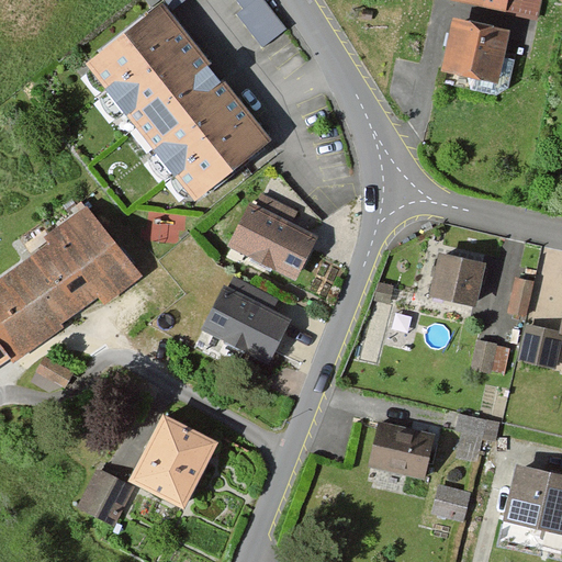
[(164,0),(172,11),(186,0),(164,0)]
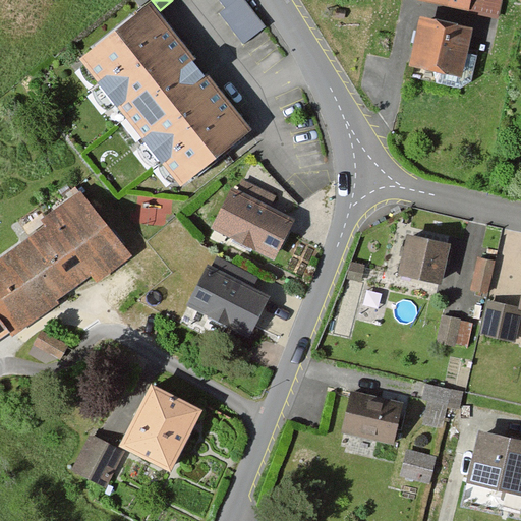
[(266,26),(244,0),(235,0),(225,8),(219,13),(243,44),(266,26)]
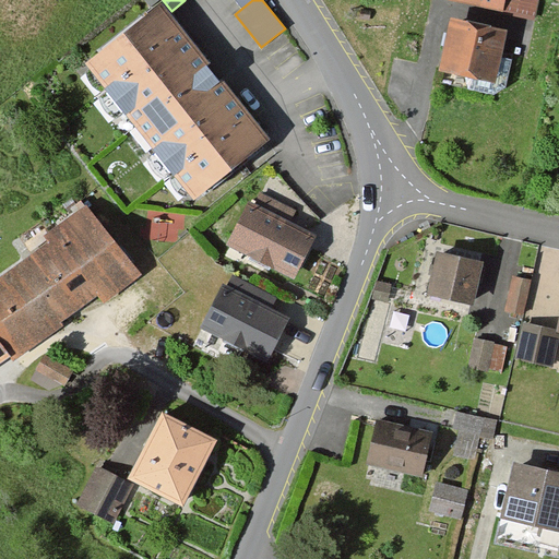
[(535,0),(453,0),(532,18),(535,0)]
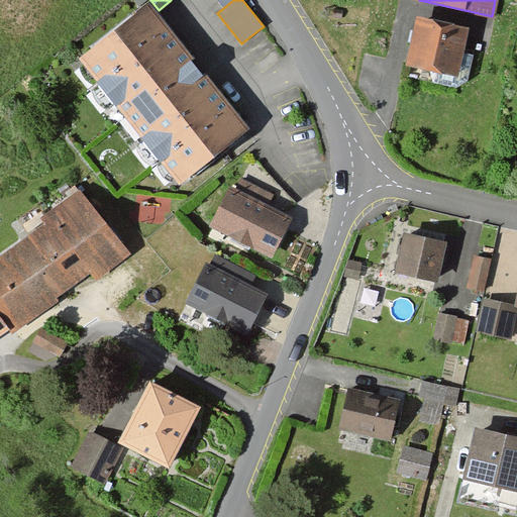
[(249,129),(148,3),(80,58),(181,184),(249,129)]
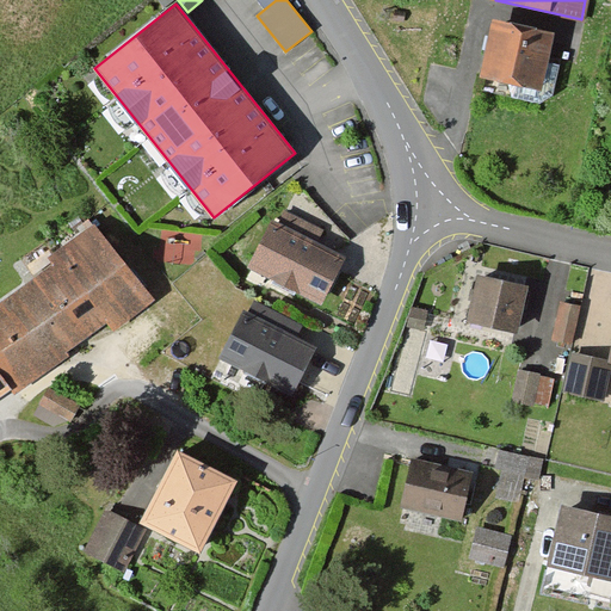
[(549,31),(492,19),(481,75),(500,79),(510,97),(537,103),(551,93),(559,62),(543,59),(549,31)]
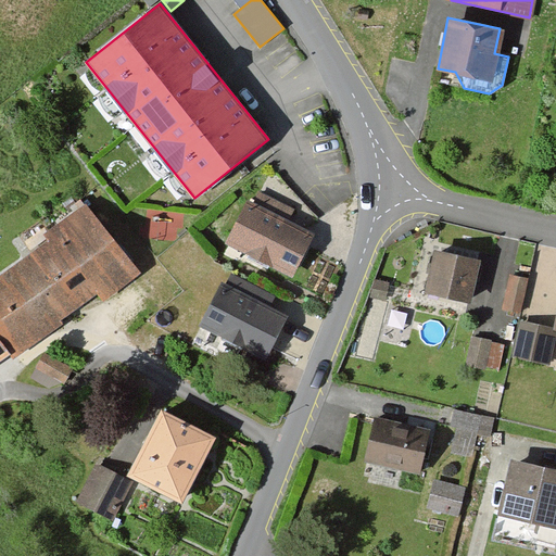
[(292,209),(260,192),(254,204),(247,201),(226,242),(293,275),(313,234),(287,220),(292,209)]
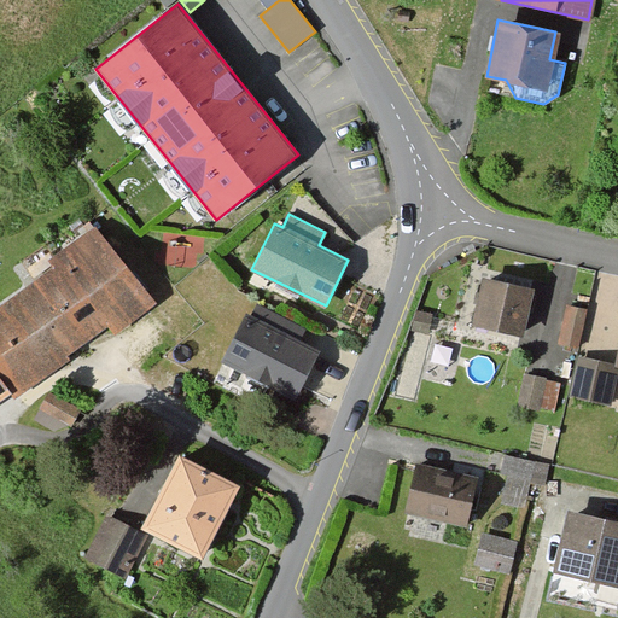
[(153,304),(95,227),(51,260),(54,266),(0,305),(0,378),(10,391),(12,396),(110,326),(115,332),(153,304)]
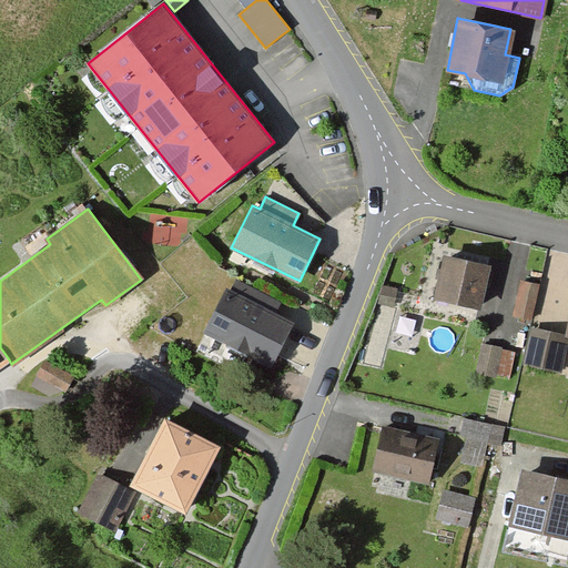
[(489,266),(444,256),(434,300),(480,310),(489,266)]
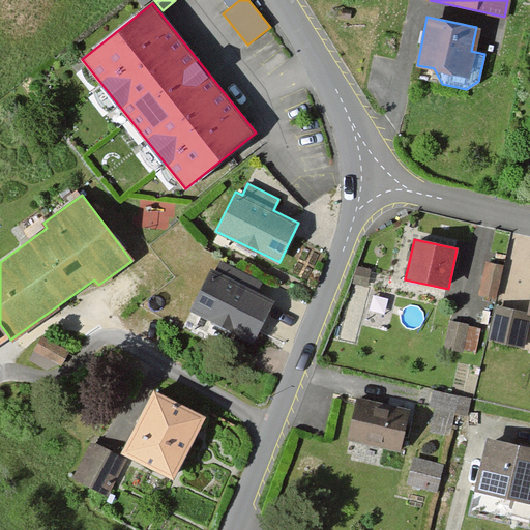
[(216,271),(212,269),(192,311),(253,341),(272,301),(256,293),(262,281),(222,261),(216,271)]
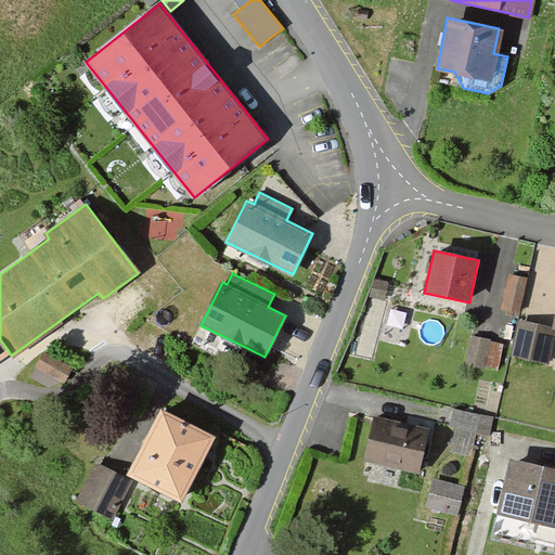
[(523,276),(507,273),(500,308),(515,311),(523,276)]
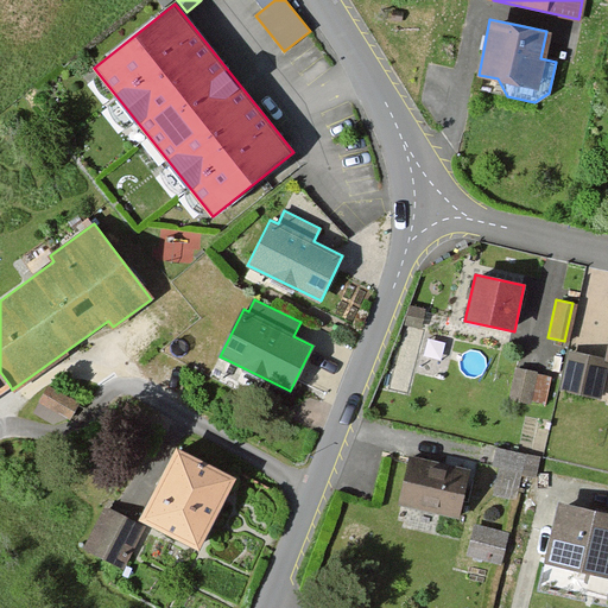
[(607,359),(570,350),(562,388),(599,397),(607,359)]
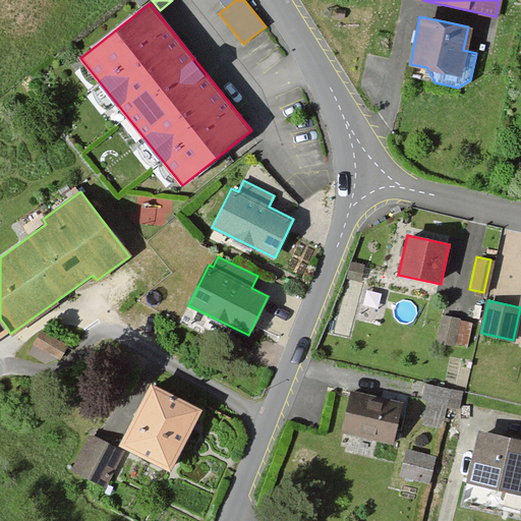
[(437,343),(465,349),(470,322),(442,316),(437,343)]
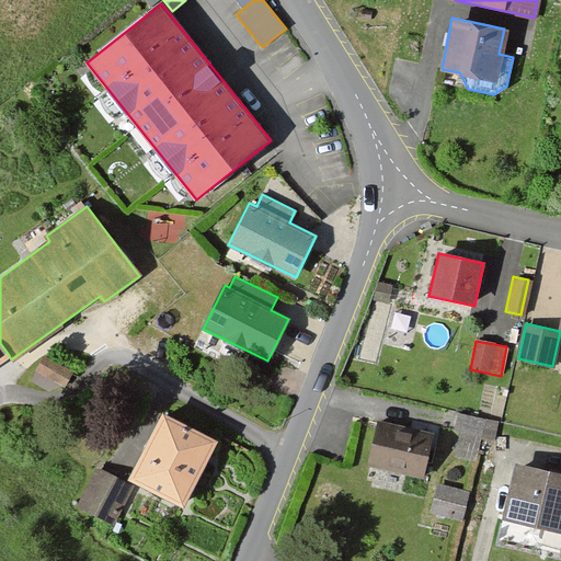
[(183,505),(216,441),(162,413),(129,478),(183,505)]
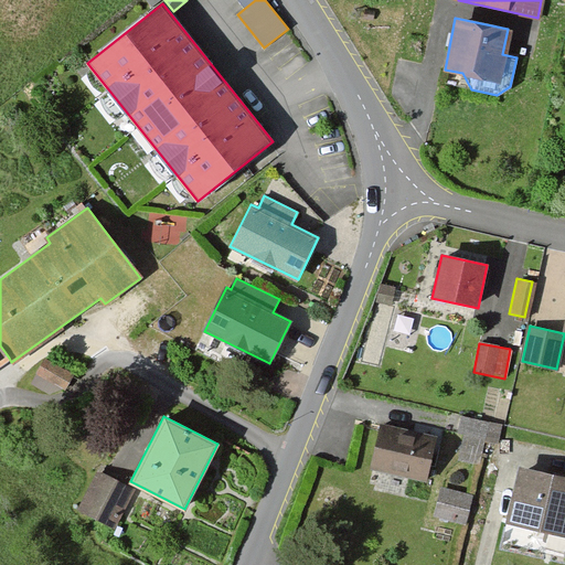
[(372,468),(425,479),(433,436),(381,425),(372,468)]
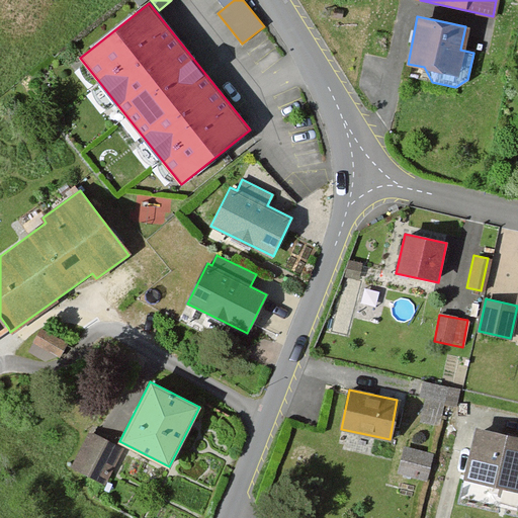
[(517,489),(517,438),(476,429),(464,478),(517,489)]
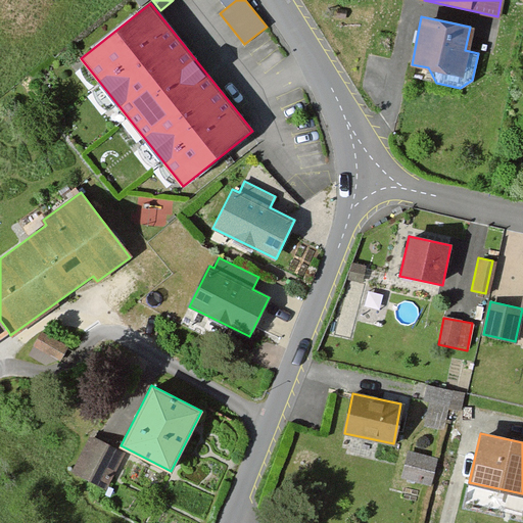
[(124,454),(90,436),(72,471),(105,488),(124,454)]
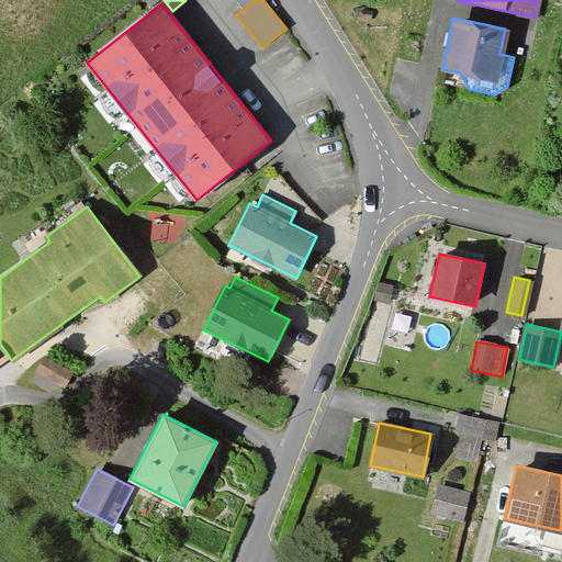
[(430,514),(463,521),(471,493),(438,484),(430,514)]
